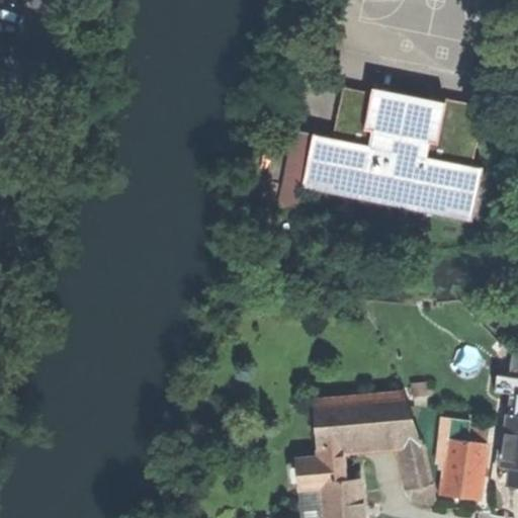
[(483,106),(457,101),(454,116),(441,114),(442,107),(343,87),(333,138),(293,131),(278,204),(303,208),(307,188),(470,222),(483,168),(471,166),(483,106)]
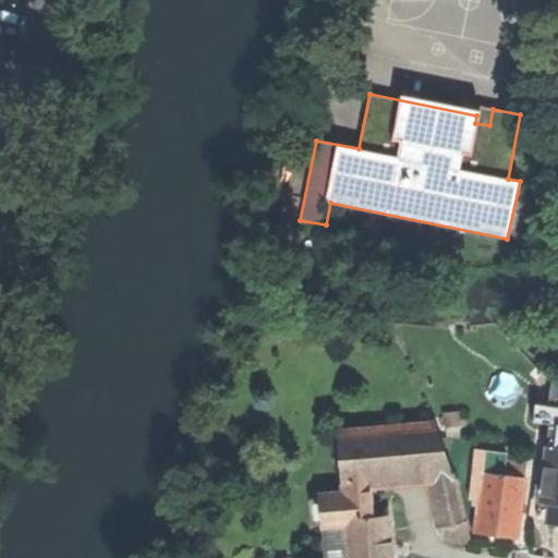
[(478,106),(476,116),(475,123),(489,125),(493,109),(478,106)]
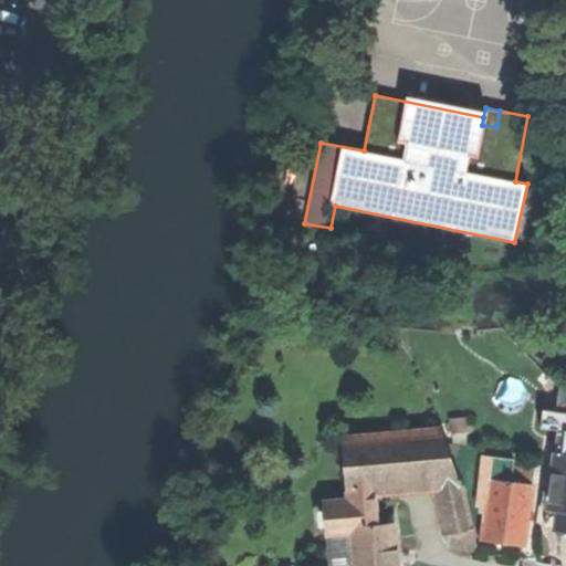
[(556,444),(557,444),(565,444),(565,394),(561,389),(558,413),(544,412),(542,430),(557,432),(556,444)]
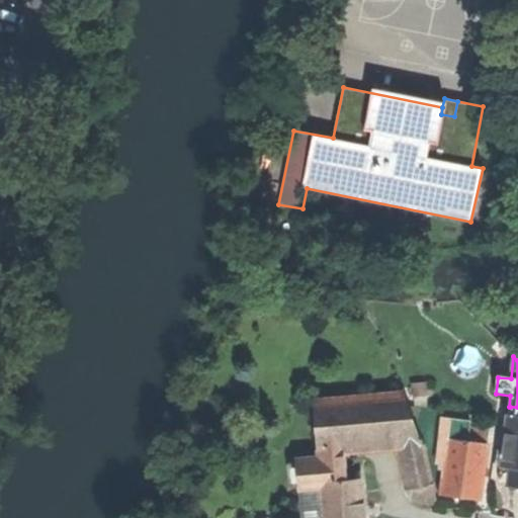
[(402,440),(421,438),(404,392),(314,400),(318,447),(344,445),(402,440)]
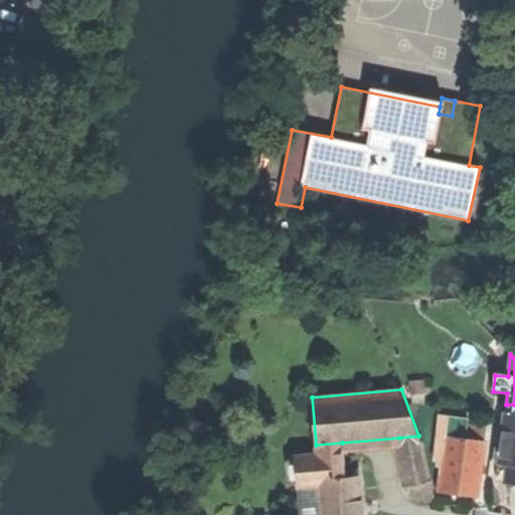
[(514,404),(507,404),(501,463),(509,464),(507,480),(514,481),(514,404)]
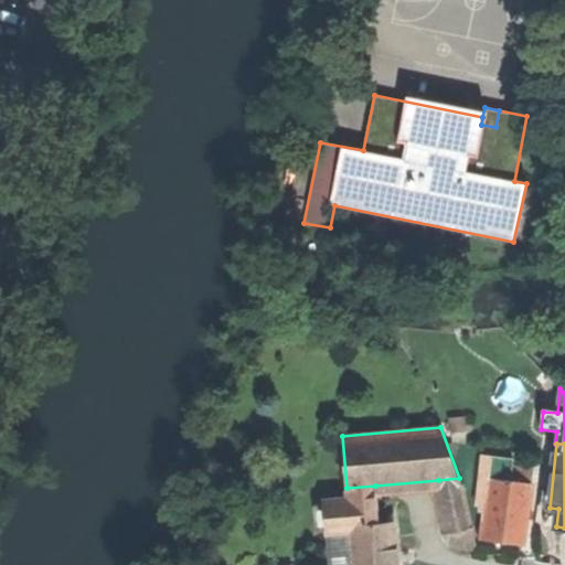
[(510,546),(522,548),(531,489),(528,488),(530,472),(512,469),(513,462),(483,458),(476,507),(484,508),(480,542),(510,546)]
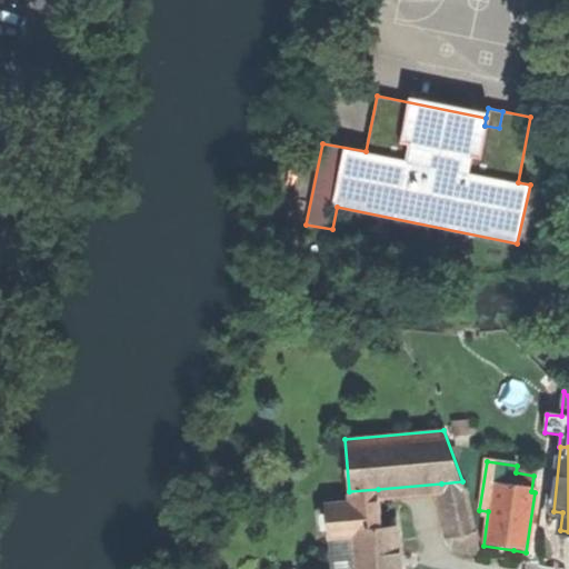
[(465,481),(462,481),(441,483),(452,538),(477,532),(465,481)]
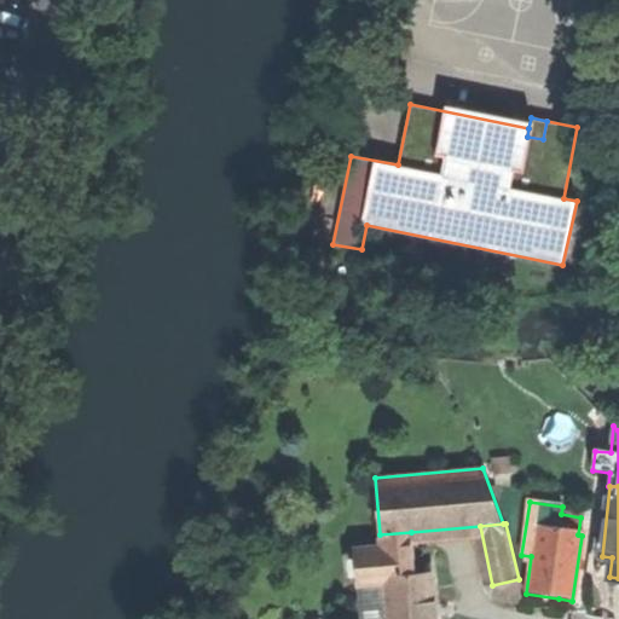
[(380,534),(381,547),(411,544),(411,532),(380,534)]
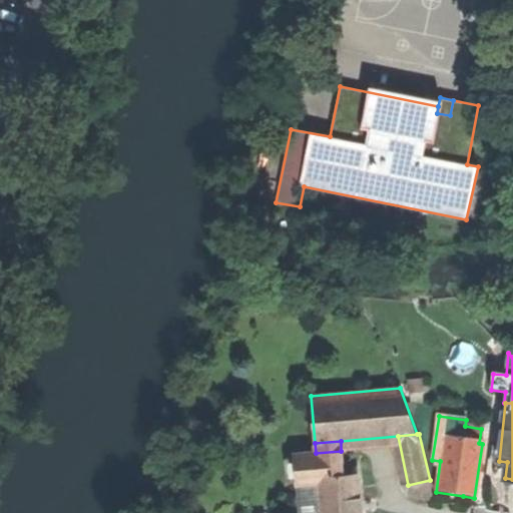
[(298,481),(317,481),(317,476),(344,474),(341,451),(316,453),(296,455),(298,481)]
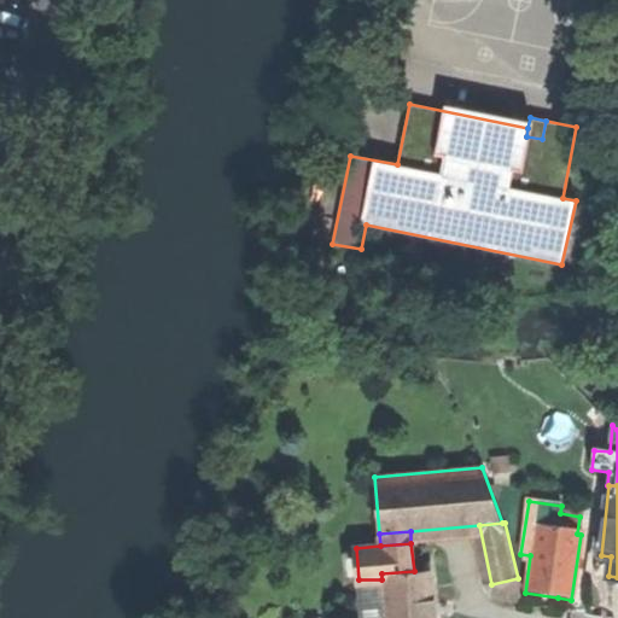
[(433,617),(431,570),(414,571),(382,573),(382,579),(384,617),(433,617)]
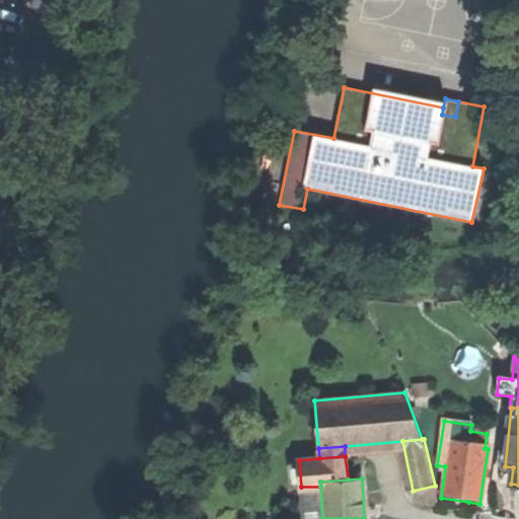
[(303,518),(322,518),(320,487),(301,487),(303,518)]
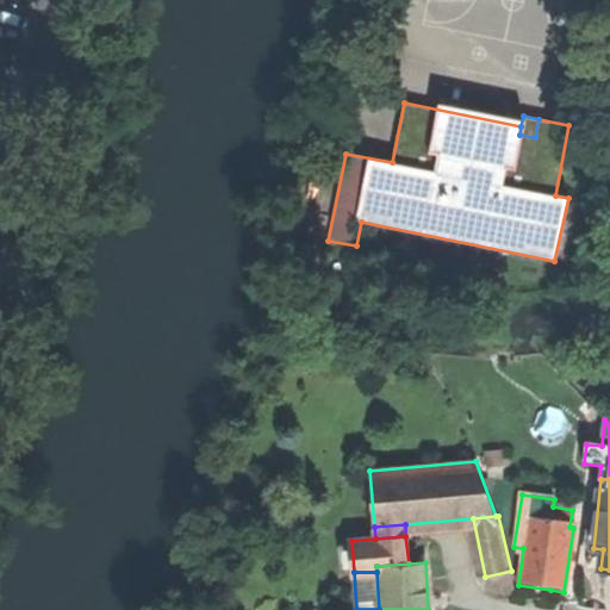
All buildings are outlined.
